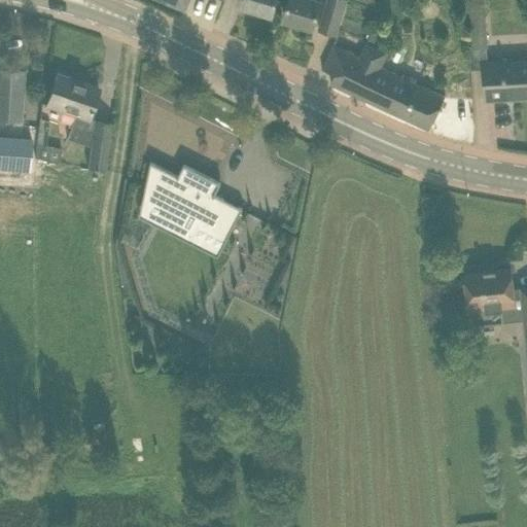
[(241,0),(240,5),(242,6),(243,10),(252,13),(255,10),(272,14),(276,0),(241,0)]
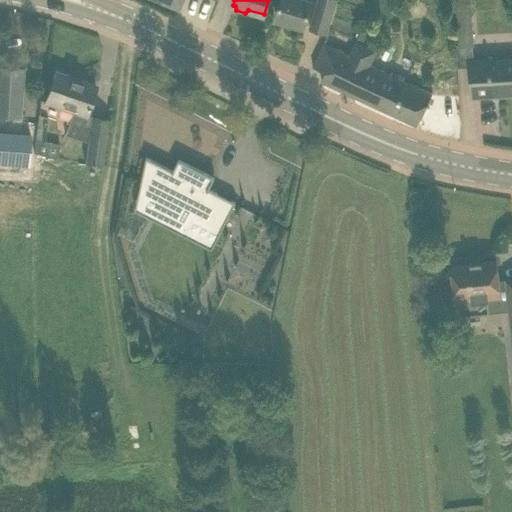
[(280,0),(275,18),(304,26),(312,0),(280,0)]
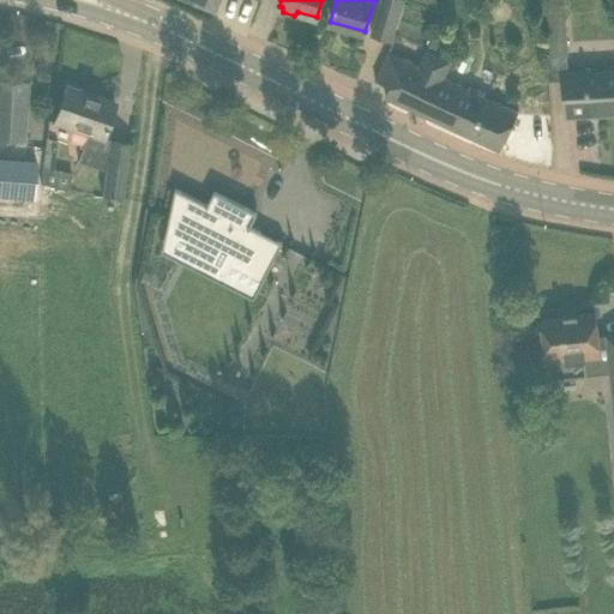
[(380,0),(371,34),(391,40),(403,0),(380,0)]
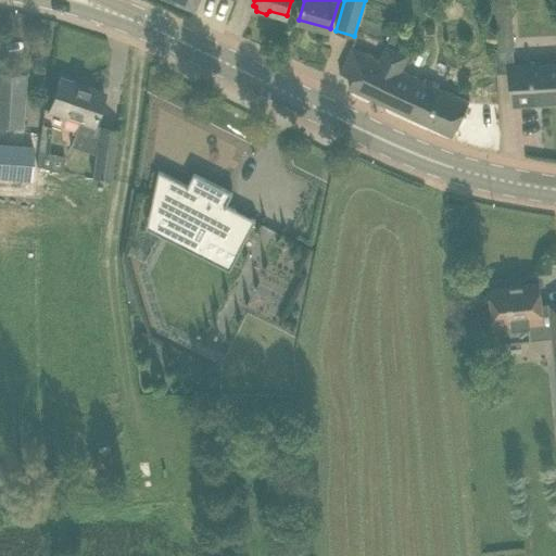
[(493,4),(497,50),(515,49),(510,3),(493,4)]
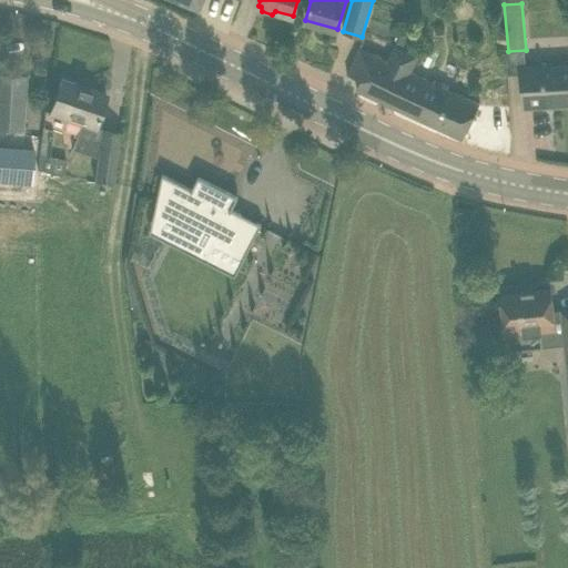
[(374,53),(366,70),(356,90),(463,140),(479,102),(448,88),(412,71),(386,59),(374,53)]
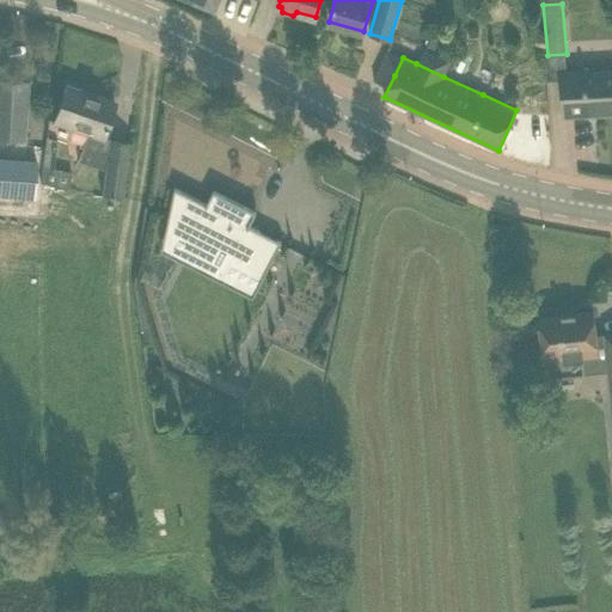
[(611,67),(562,71),(563,92),(564,115),(611,112),(611,67)]
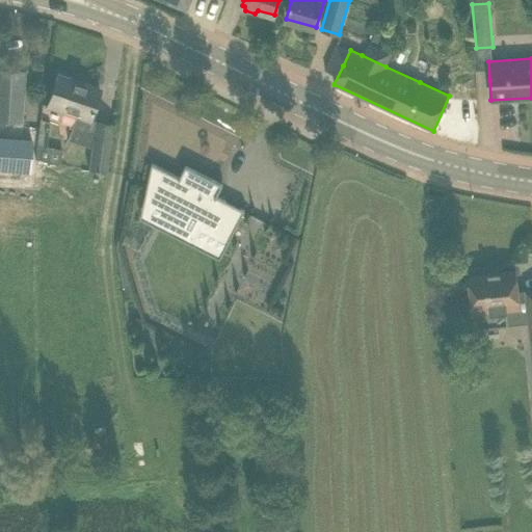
[(0,120),(21,122),(24,71),(0,69),(0,120)]
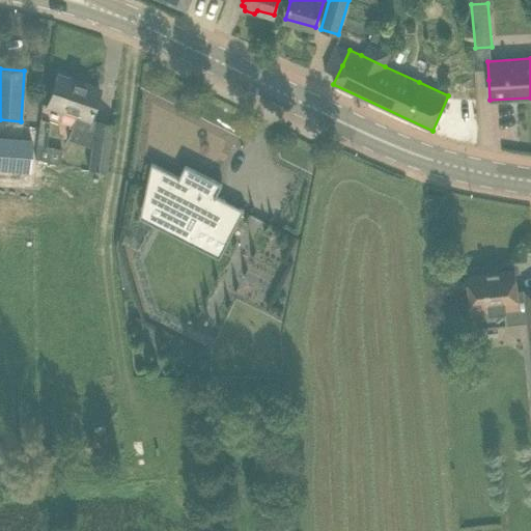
[(89,149),(86,169),(105,171),(111,122),(95,120),(88,118),(99,88),(57,75),(47,107),(75,117),(66,139),(89,149)]
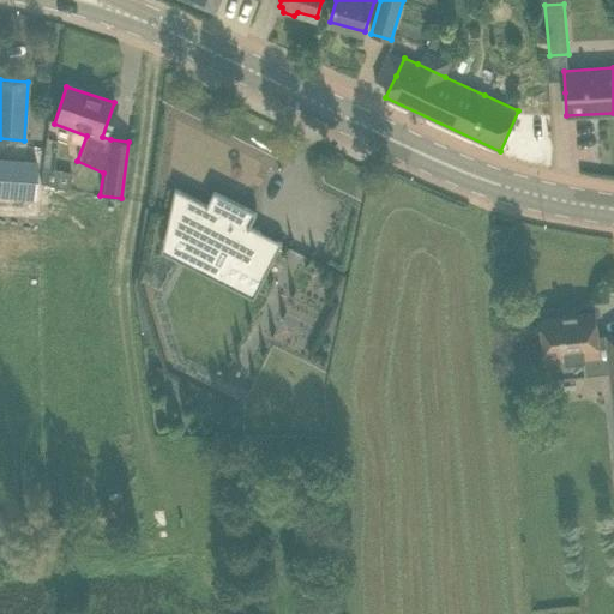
[(46,137),(43,151),(40,182),(67,188),(71,173),(53,169),(56,142),(46,137)]
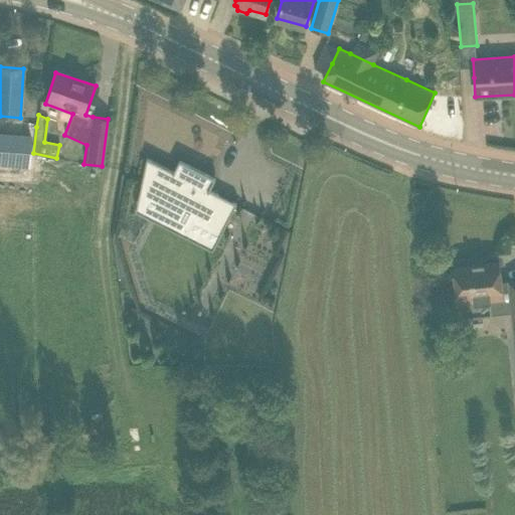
[(29,134),(0,132),(0,164),(27,166),(29,134)]
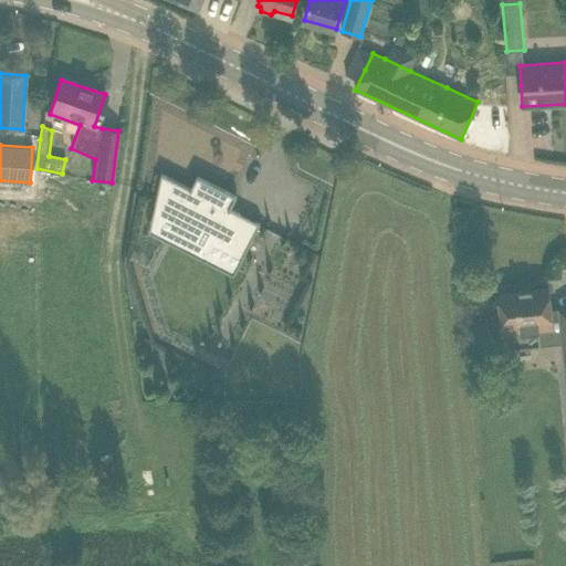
[(161,174),(154,210),(175,221),(167,236),(206,255),(203,260),(234,275),(260,223),(231,209),(237,196),(197,176),(191,188),(161,174)]
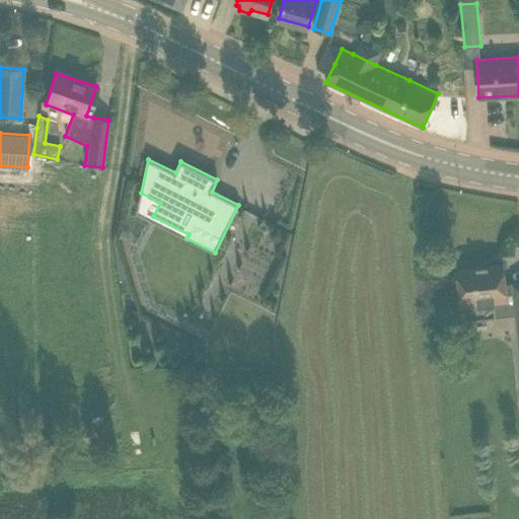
[(496,317),(495,311),(508,309),(503,265),(457,270),(463,320),(496,317)]
